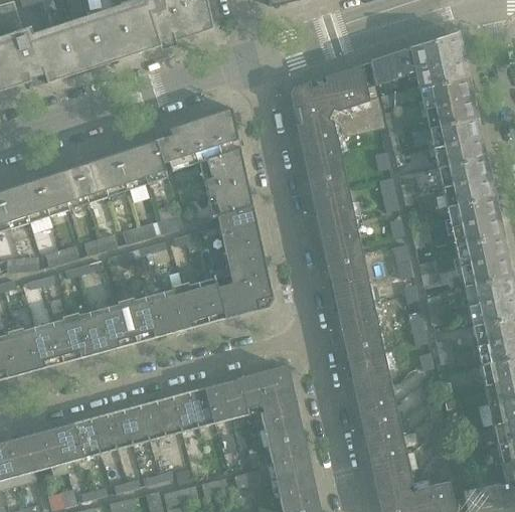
[(47,81),(161,44),(160,42),(174,37),(175,40),(213,27),(207,0),(145,0),(146,1),(97,17),(91,0),(84,0),(90,19),(27,40),(14,0),(0,3),(0,90),(31,79),(30,77),(44,73),(47,81)]
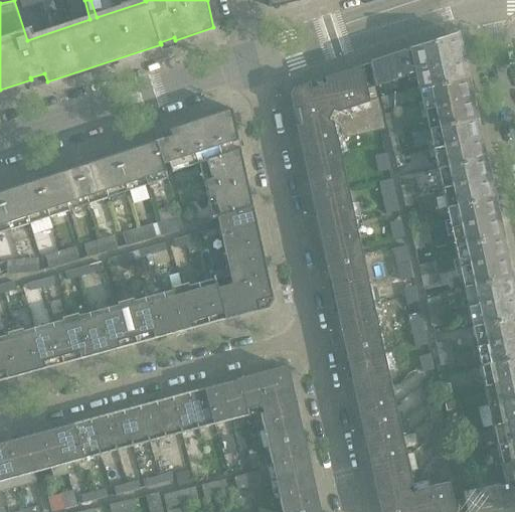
[(268,0),(269,4),(272,5),(273,5),(277,8),(280,3),(294,0),(268,0)]
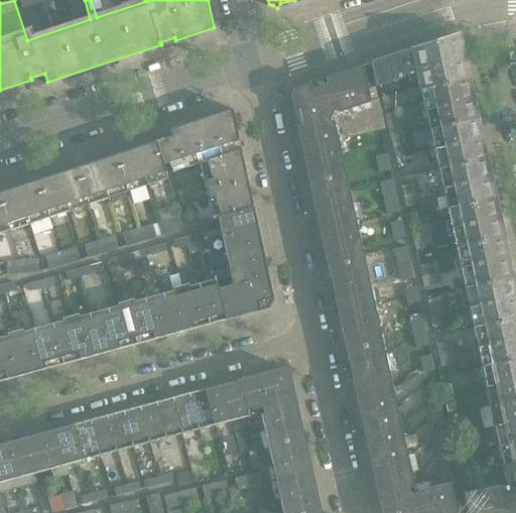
[(464,59),(462,48),(460,37),(458,32),(371,60),(376,84),(380,83),(411,71),(417,69),(464,59)]
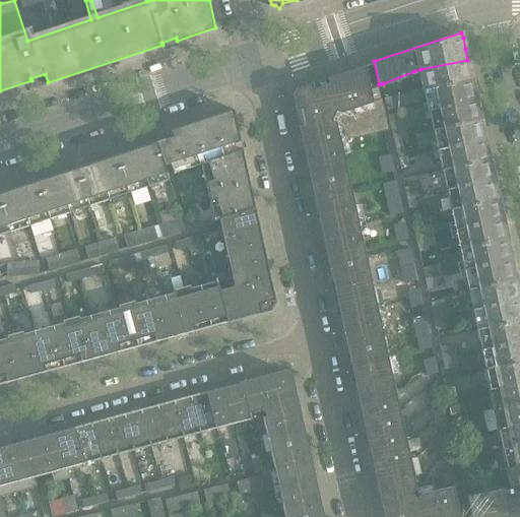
[(471,79),(467,60),(420,69),(426,89),(471,79)]
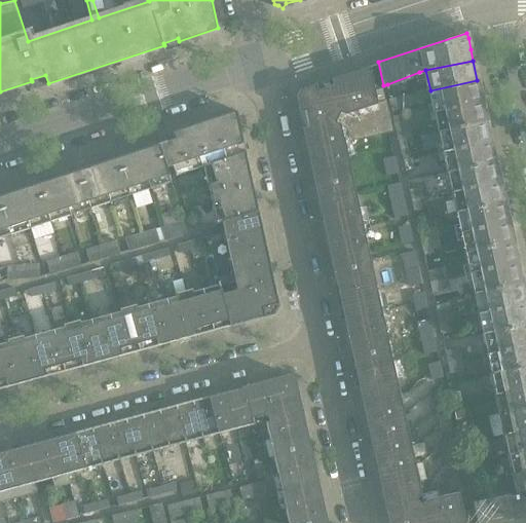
[(392,129),(382,86),(383,85),(378,62),(377,62),(377,63),(357,69),(371,134),(392,129)]
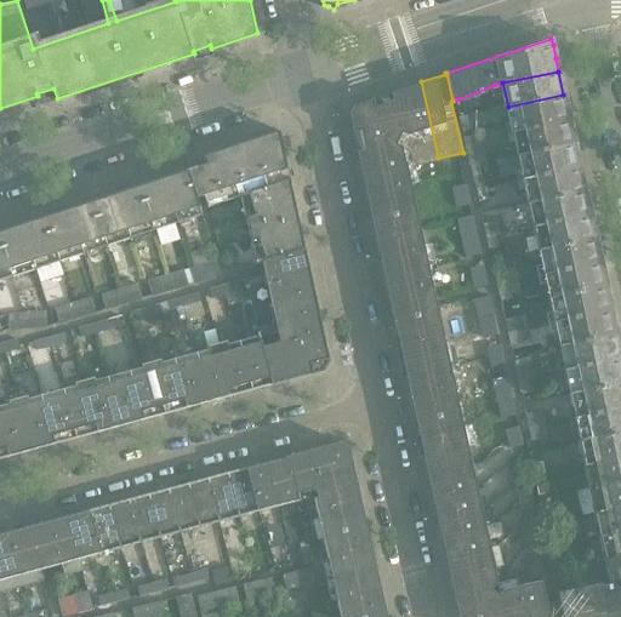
[(438,158),(421,81),(397,90),(412,164),(438,158)]
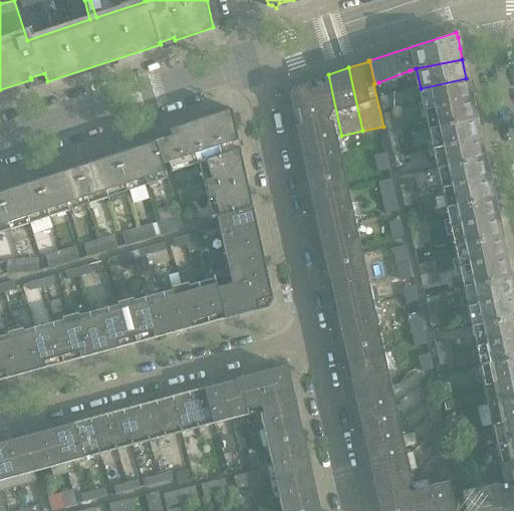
[(341,136),(328,74),(306,81),(318,139),(336,135),(337,137),(341,136)]
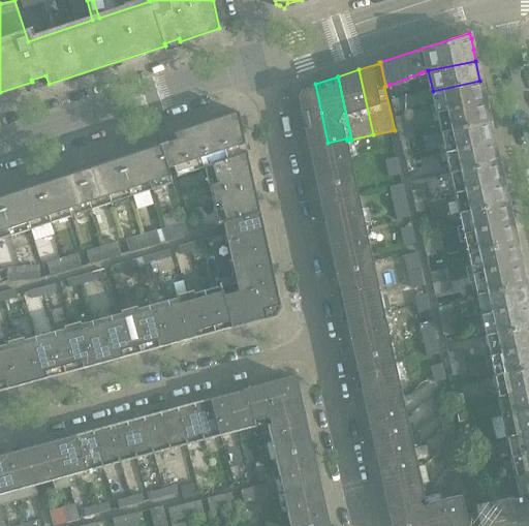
[(485,100),(479,81),(433,91),(437,112),(485,100)]
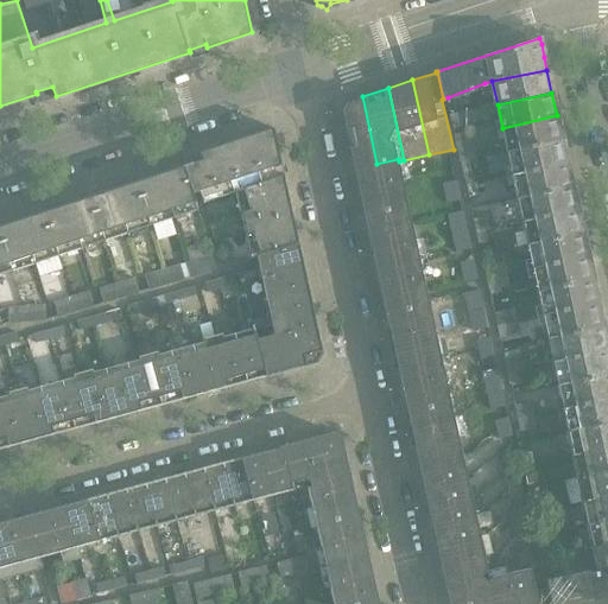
[(377,164),(362,96),(346,102),(342,108),(346,126),(355,169),(377,164)]
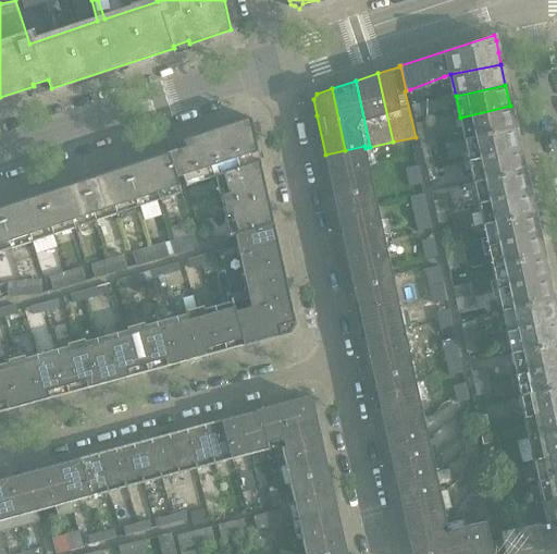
[(421,100),(412,102),(416,115),(424,113),(421,100)]
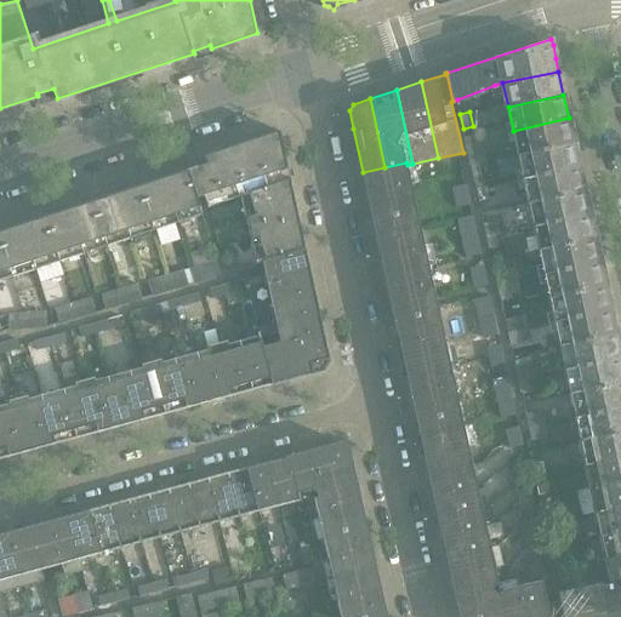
[(574,142),(569,118),(513,131),(518,154),(574,142)]
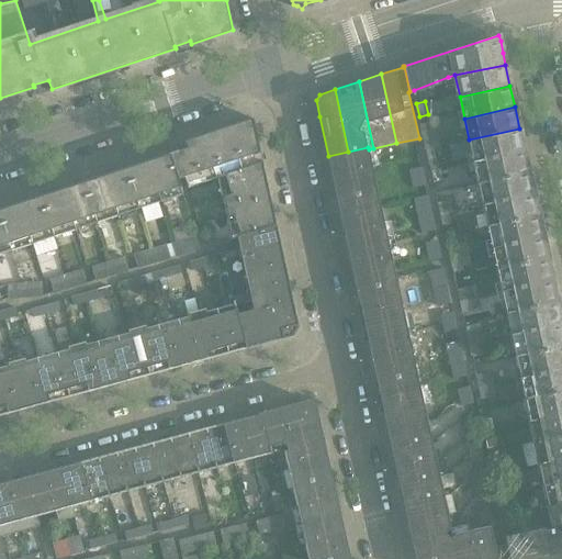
[(182,192),(181,188),(218,176),(257,160),(255,153),(259,151),(251,115),(183,138),(186,146),(90,177),(103,219),(182,192)]
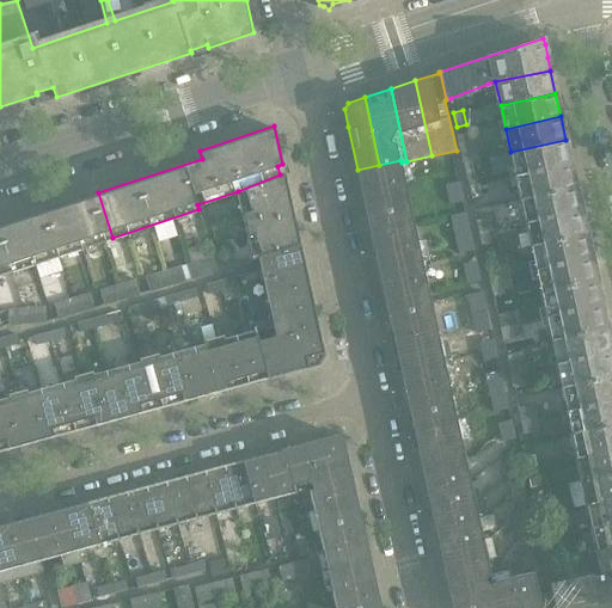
[(475,135),(459,139),(464,161),(479,159),(475,135)]
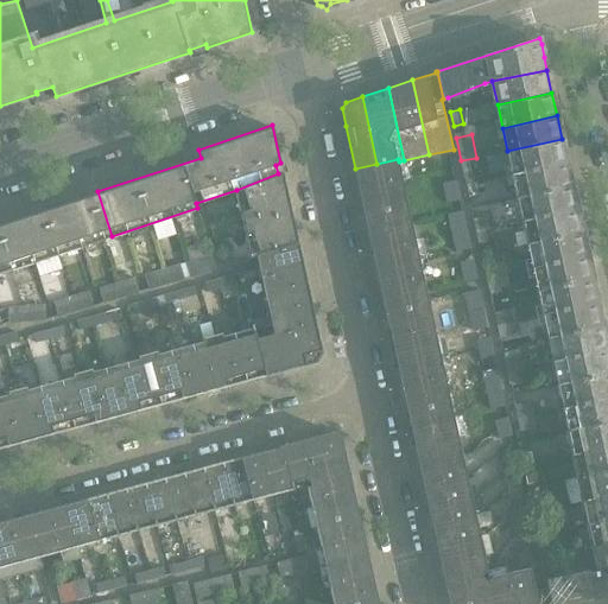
[(567,161),(562,139),(507,151),(513,173),(567,161)]
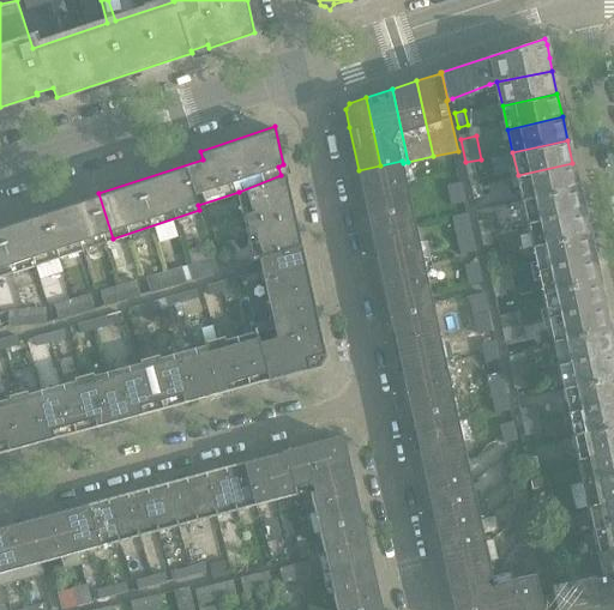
[(481,159),(465,162),(467,169),(482,165),(481,159)]
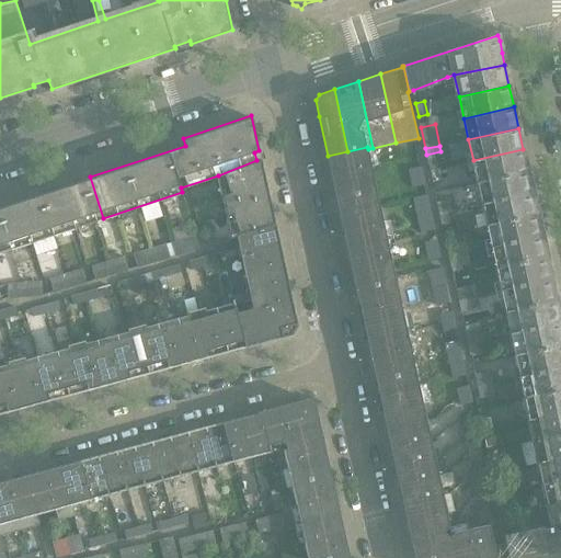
[(391,257),(376,184),(368,149),(367,147),(347,151),(328,156),(352,265),(391,257)]
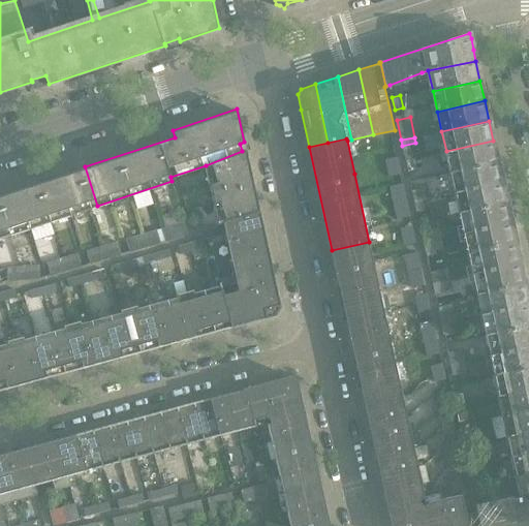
[(498,161),(493,141),(446,151),(450,172),(498,161)]
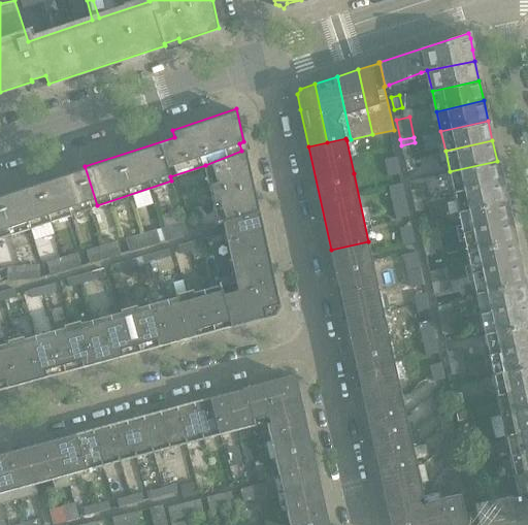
[(417,145),(403,149),(405,160),(419,157),(417,145)]
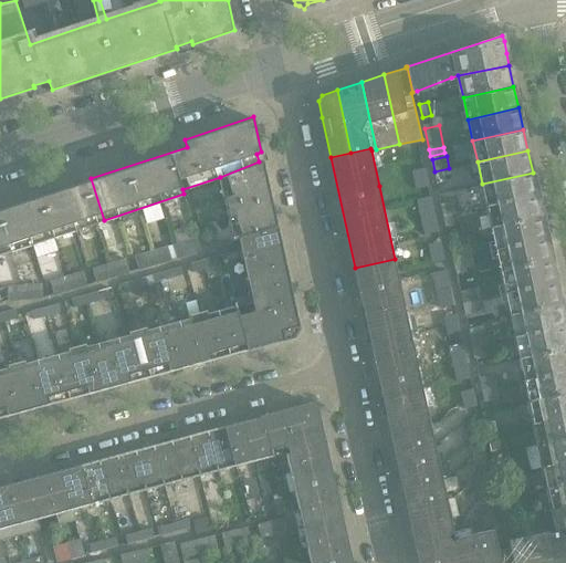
[(273,202),(271,193),(263,160),(259,162),(220,177),(229,218),(273,202)]
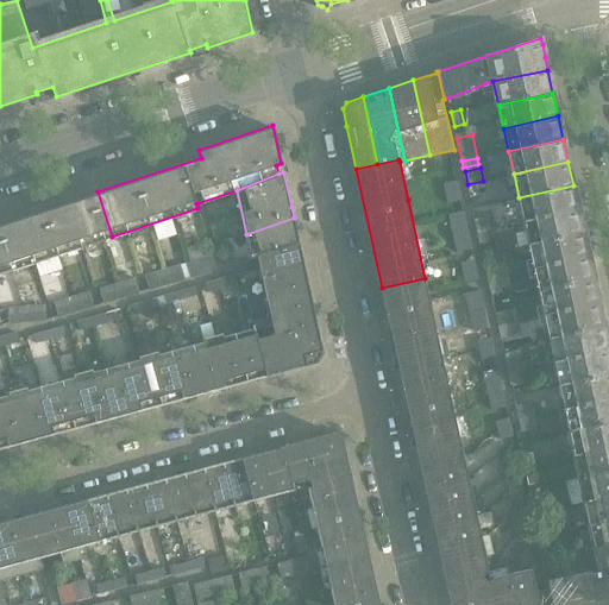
[(444,182),(445,191),(458,189),(456,180),(444,182)]
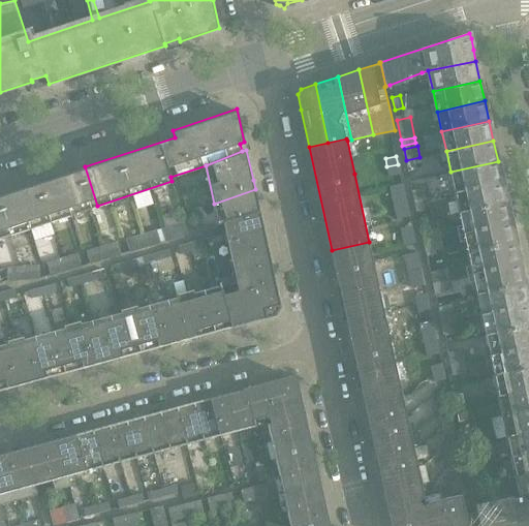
[(419,157),(406,160),(408,169),(422,166),(419,157)]
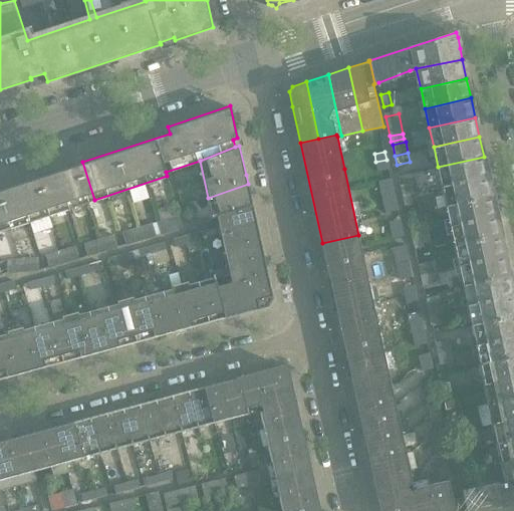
[(488,177),(484,157),(438,167),(442,187),(488,177)]
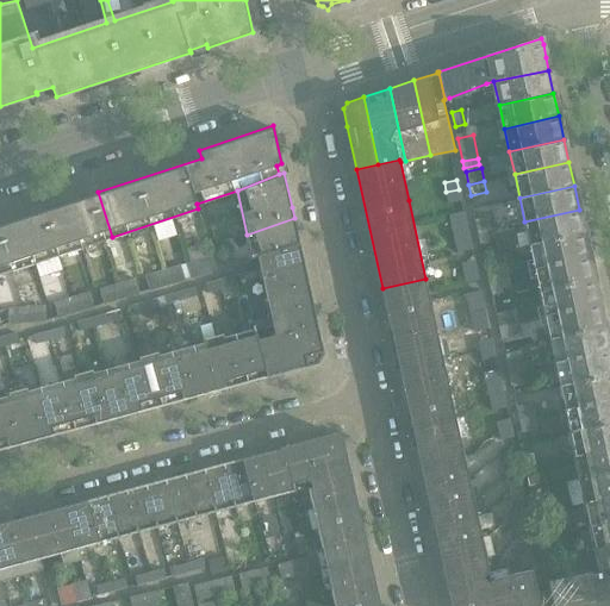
[(459,189),(446,192),(448,201),(461,199),(459,189)]
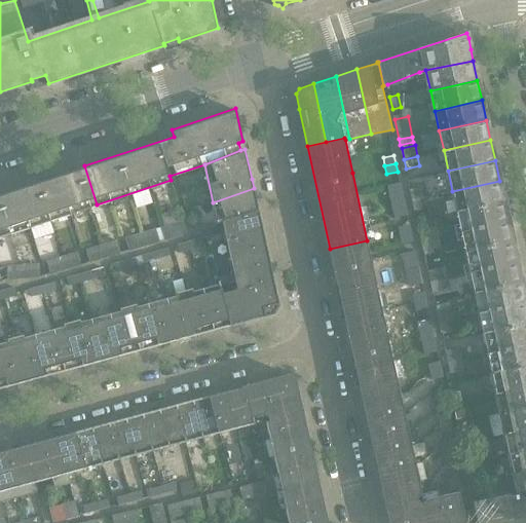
[(0,235),(97,204),(84,165),(0,193),(0,235)]
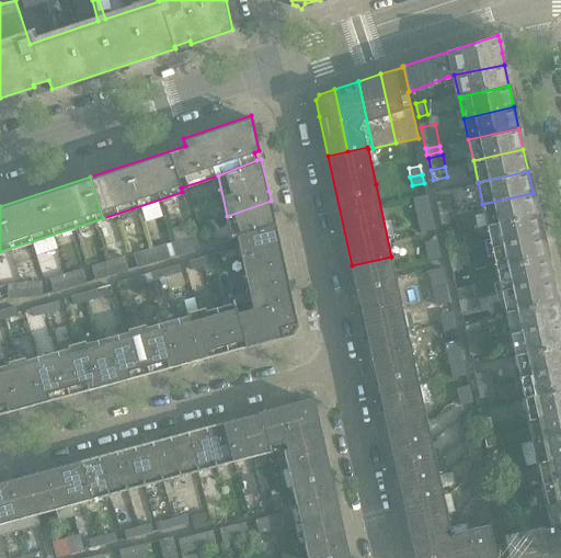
[(413,196),(416,214),(430,211),(426,193),(413,196)]
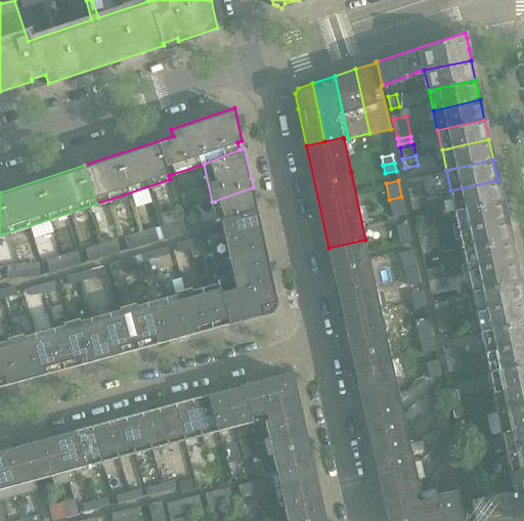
[(503,200),(497,180),(450,190),(455,210),(503,200)]
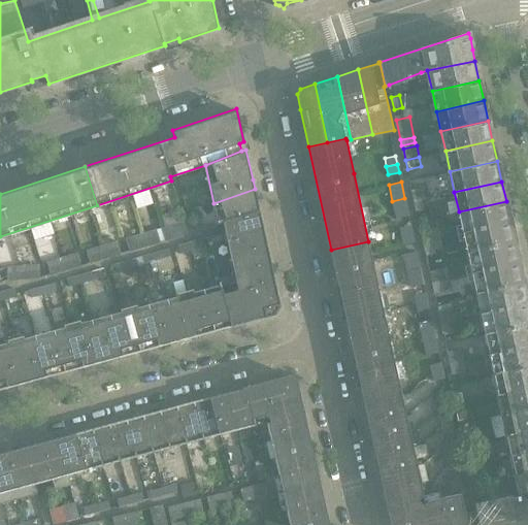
[(425,187),(411,190),(414,200),(427,197),(425,187)]
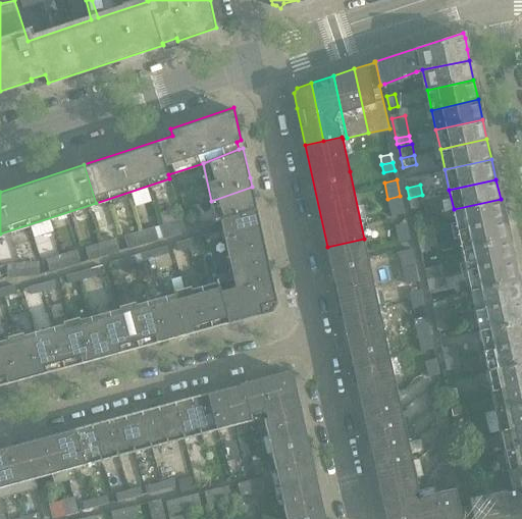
[(220,217),(256,206),(252,187),(211,201),(215,219),(220,217)]
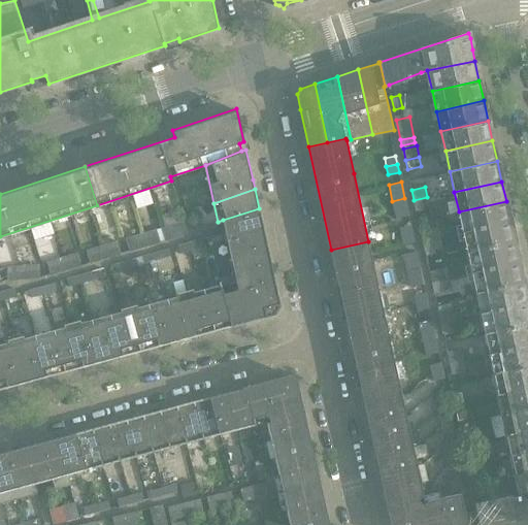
[(427,197),(414,200),(416,209),(429,206),(427,197)]
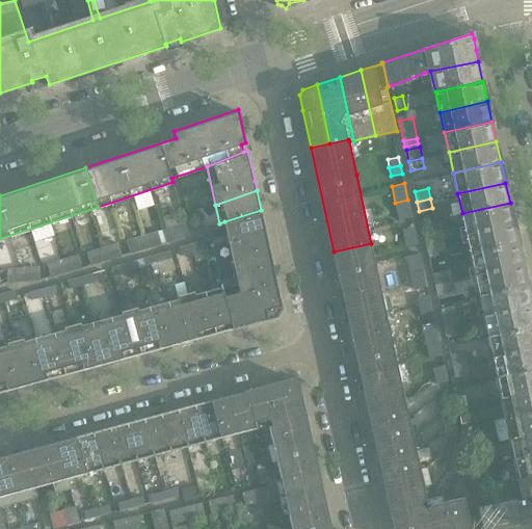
[(407,200),(395,203),(399,218),(411,216),(407,200)]
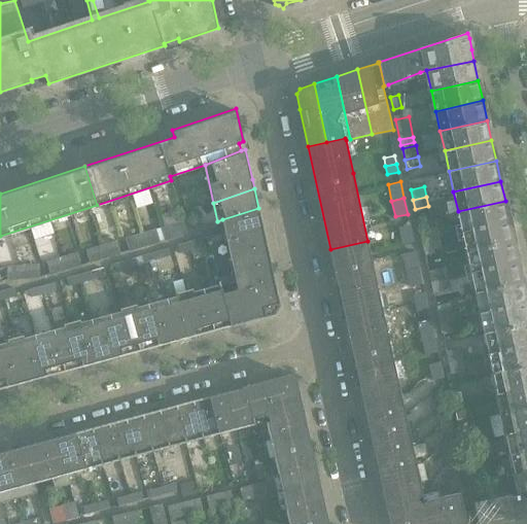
[(510,221),(505,201),(458,211),(462,232),(510,221)]
